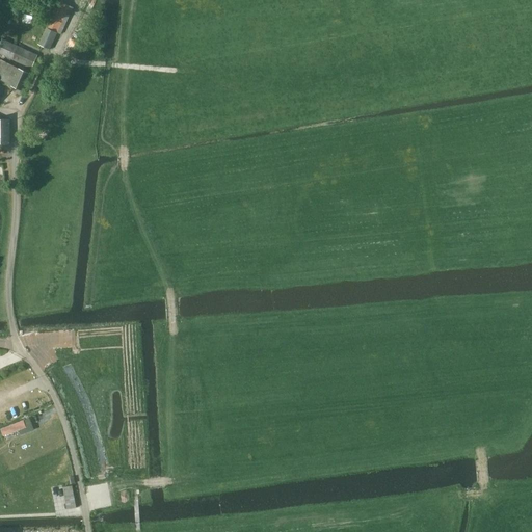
[(74,7),(58,1),(38,44),(50,50),(57,33),(61,34),(74,7)]
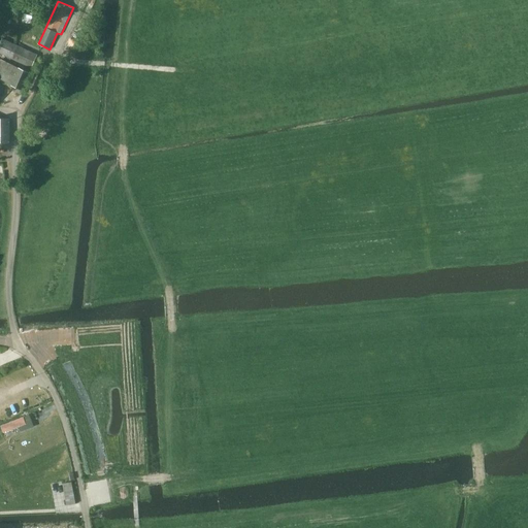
[(29,22),(31,13),(23,12),(21,21),(29,22)]
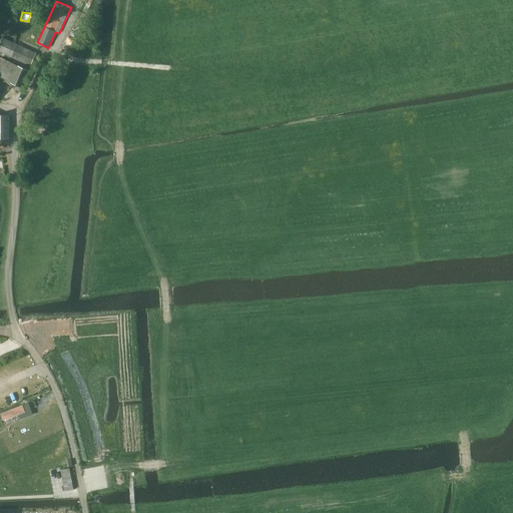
[(0,42),(0,51),(20,60),(29,65),(30,65),(36,53),(2,38),(0,42)]
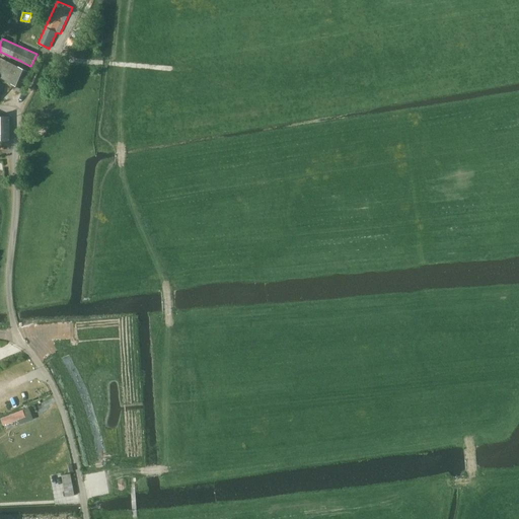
[(21,88),(29,72),(26,71),(17,67),(0,59),(0,78),(2,79),(21,88)]
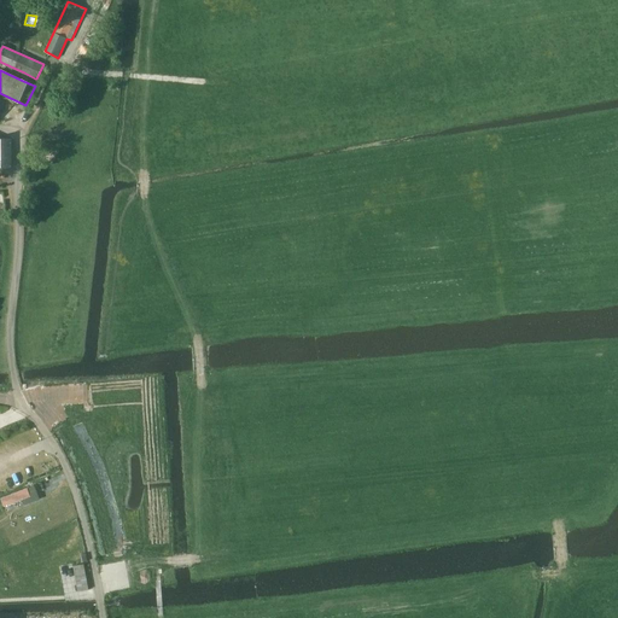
[(0,138),(0,167),(12,168),(11,138),(0,138)]
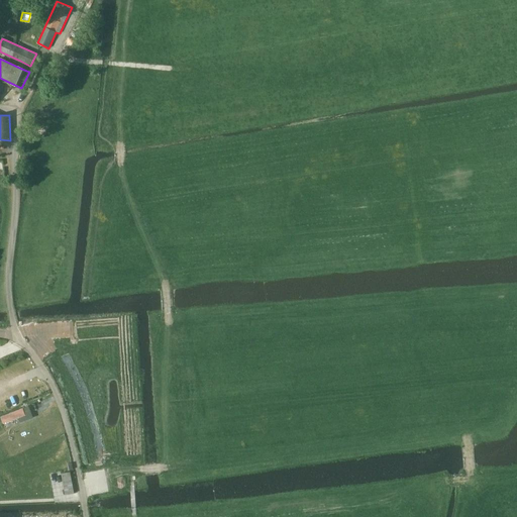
[(22,407),(2,416),(5,423),(25,414),(22,407)]
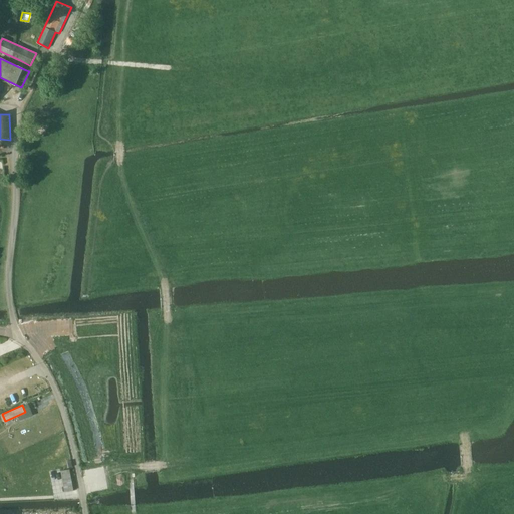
[(69,471),(60,472),(63,494),(73,492),(69,471)]
